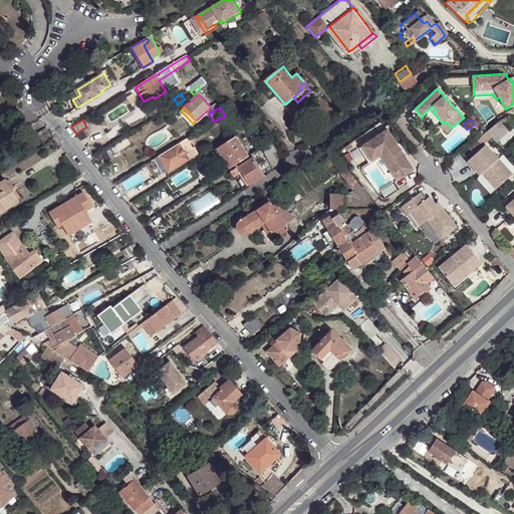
[(510,132),(500,119),(487,132),(497,143),(510,132)]
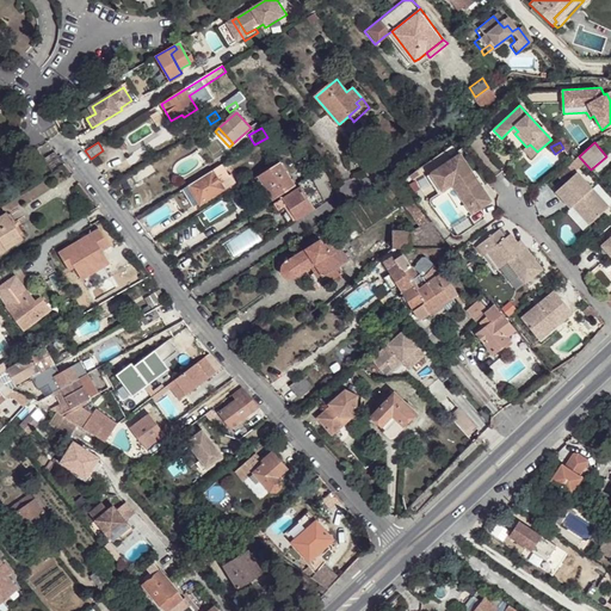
[(289,158),(300,150),(294,143),(283,150),(289,158)]
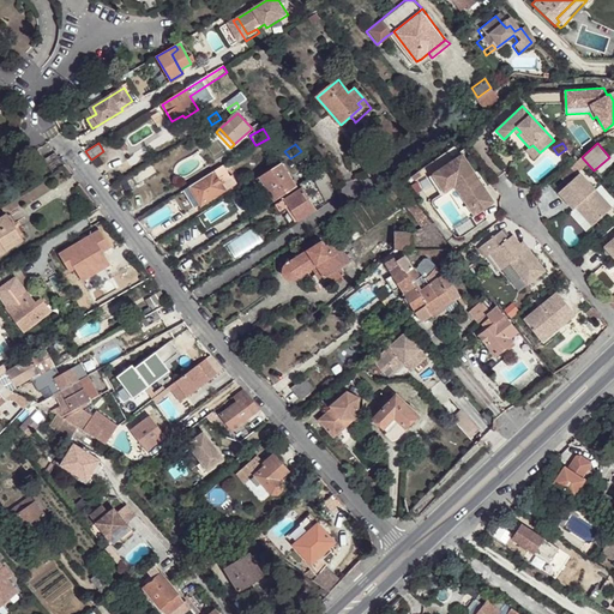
[(534,158),(540,152),(533,145),(529,148),(525,151),(534,158)]
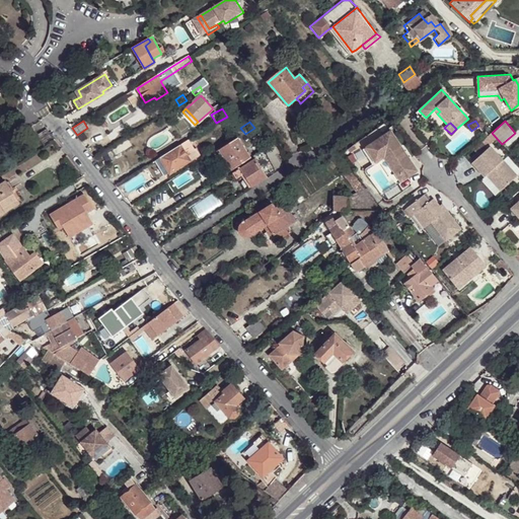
[(33,126),(23,132),(29,141),(40,135),(33,126)]
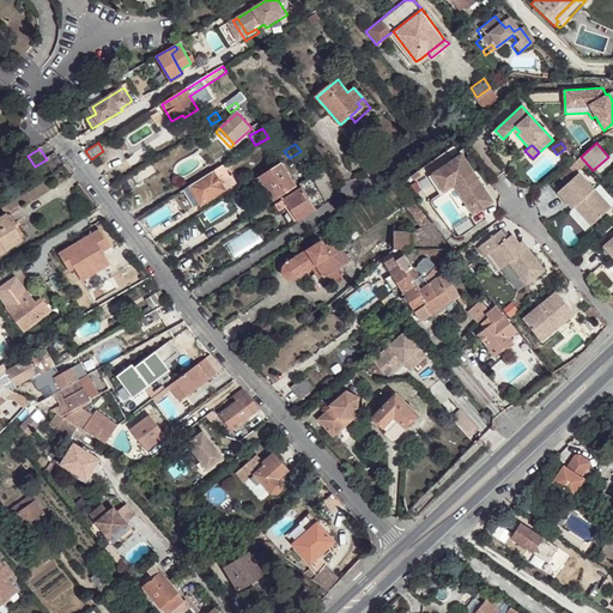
[(461,157),(429,178),(441,196),(455,187),(471,211),(489,198),(473,174),(469,176),(465,168),(467,167),(461,157)]
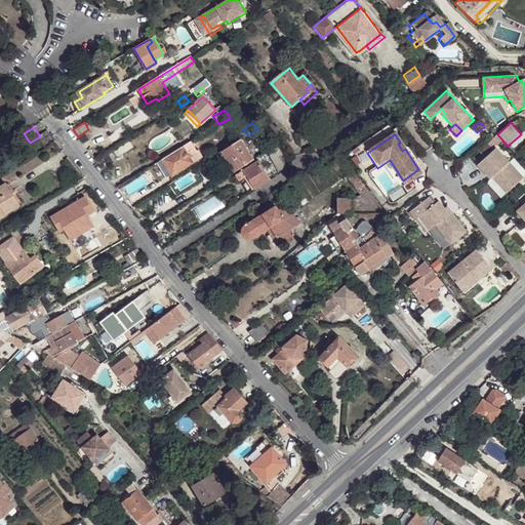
[(254,159),(241,139),(224,150),(237,171),(254,159)]
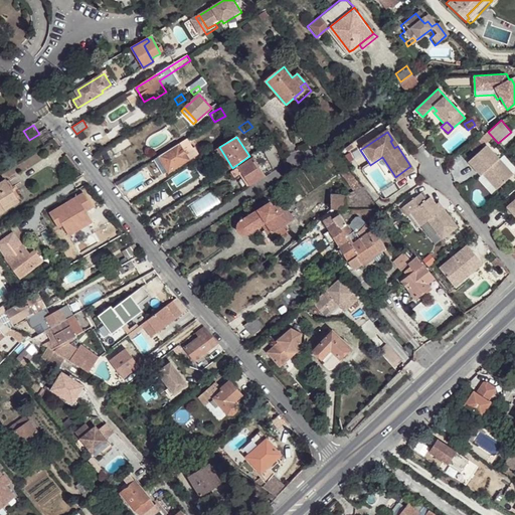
[(195,148),(189,138),(162,155),(166,163),(164,164),(169,171),(188,159),(185,155),(195,148)]
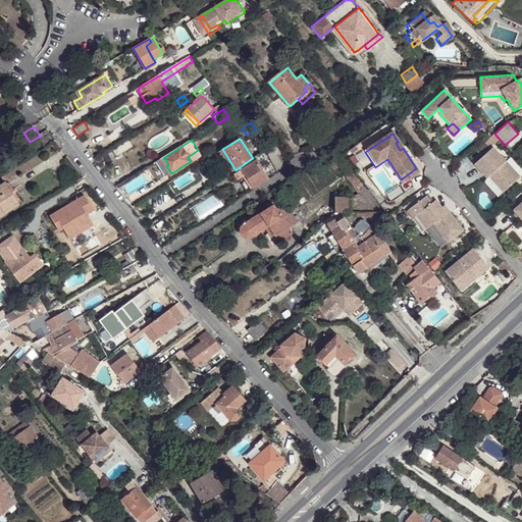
[(273,159),(278,157),(274,149),(276,148),(275,146),(267,150),(273,159)]
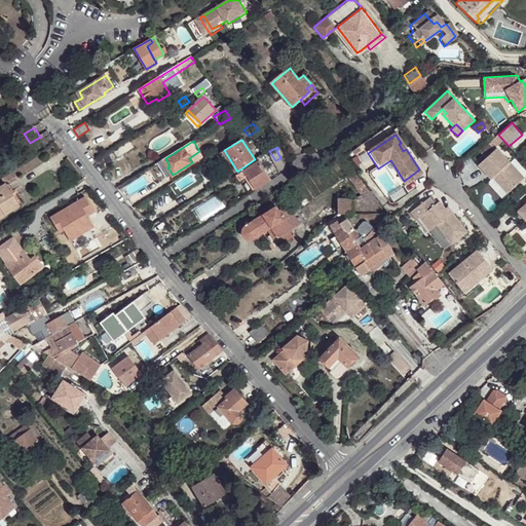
[(523,178),(495,148),(477,164),(490,179),(491,177),(505,193),(523,178)]
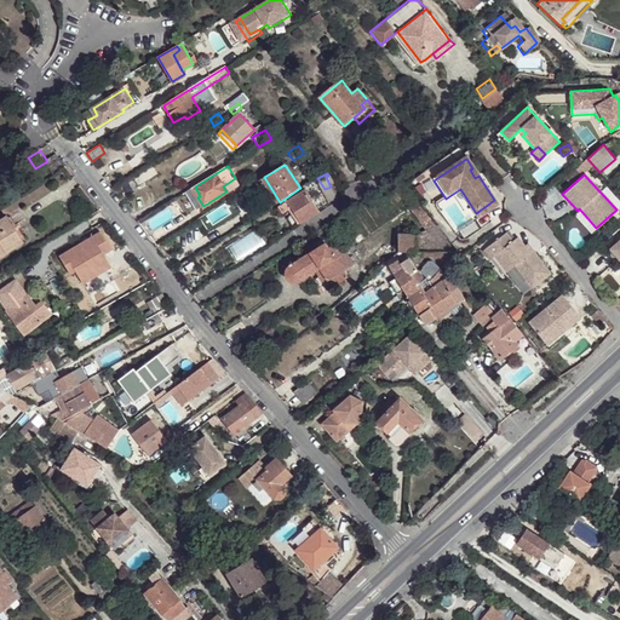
[(280,202),(264,177),(259,181),(275,205),(280,202)]
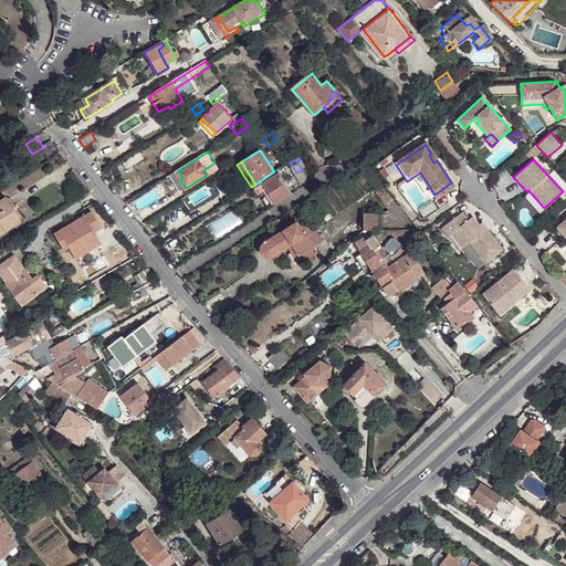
[(182,179),(178,170),(170,176),(175,184),(180,180),(182,179)]
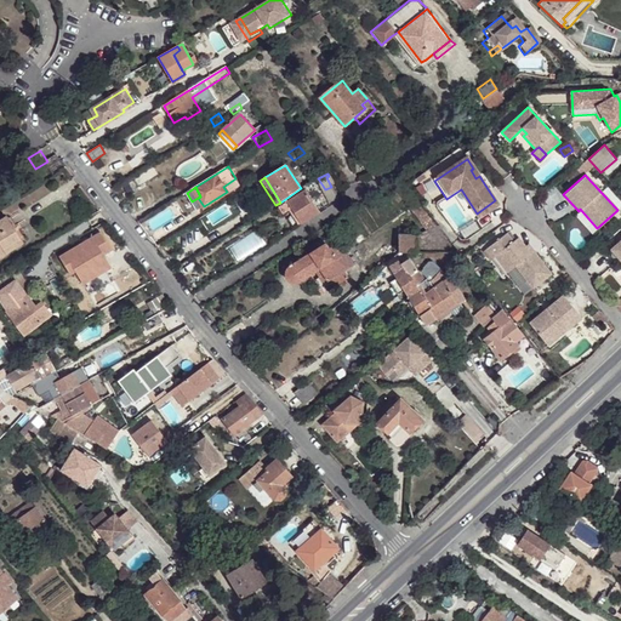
[(302,223),(322,212),(306,188),(278,205),(284,215),(294,209),(302,223)]
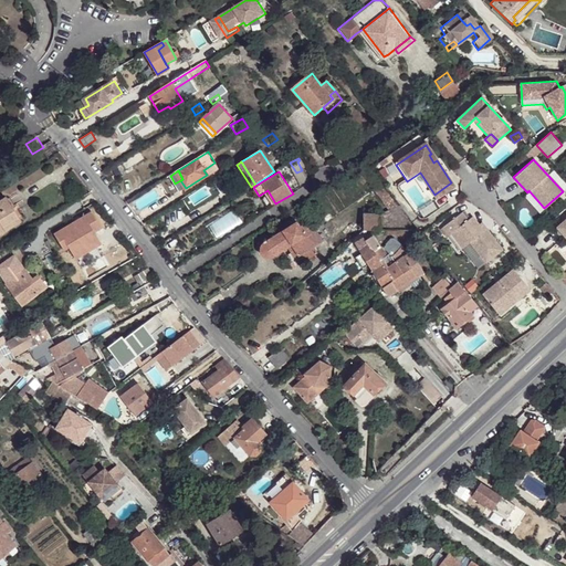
[(451,182),(435,195),(438,200),(456,188),(451,182)]
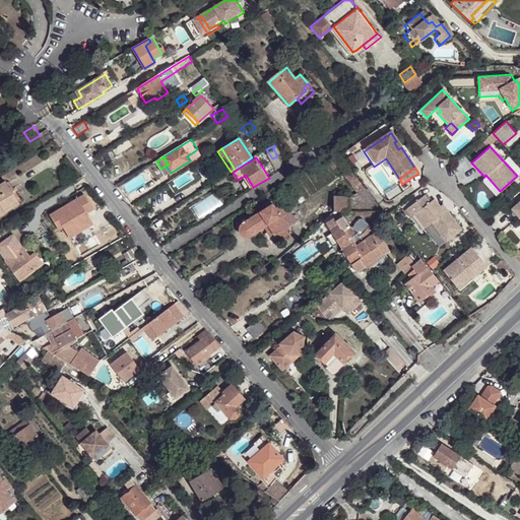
[(354,197),(335,196),(334,210),(351,211),(383,210),(350,169),(343,175),(359,195),(354,197)]
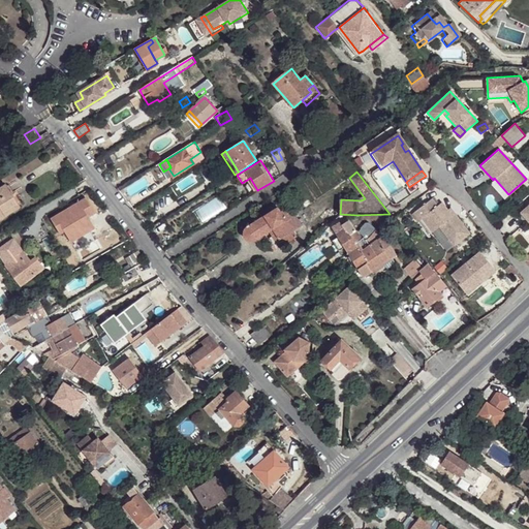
[(0,218),(6,215),(3,211),(19,201),(16,196),(13,193),(7,183),(0,187),(0,218)]
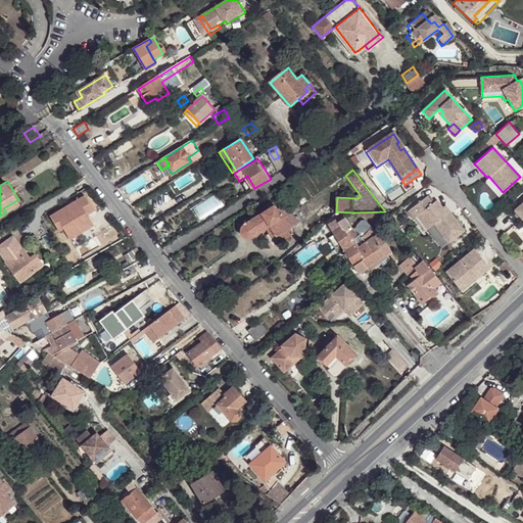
[(93,222),(88,215),(94,209),(84,196),(52,221),(62,234),(66,231),(74,241),(90,229),(87,226),(93,222)]
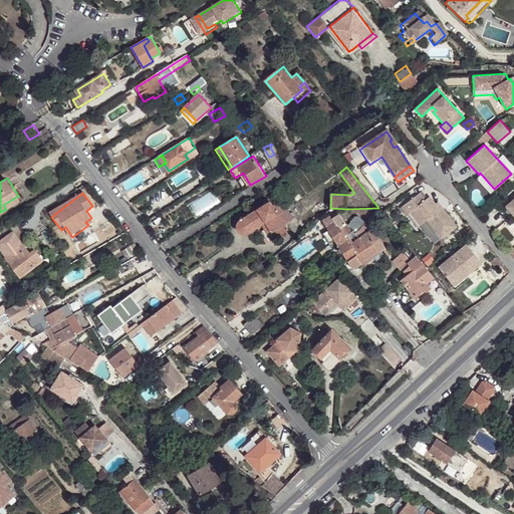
[(418,194),(401,208),(407,215),(409,213),(420,226),(427,221),(441,239),(456,226),(441,208),(439,210),(428,197),(424,200),(418,194)]
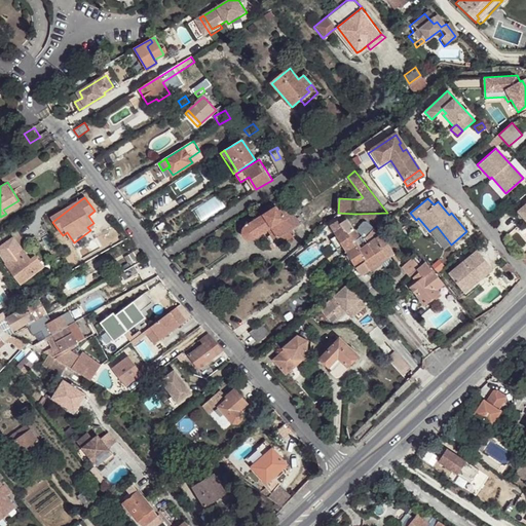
[(22,204),(19,200),(3,210),(6,214),(22,204)]
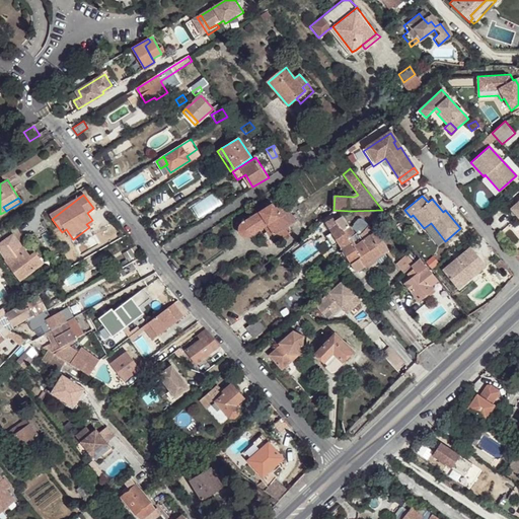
[(285,202),(276,208),(288,227),(297,221),(285,202)]
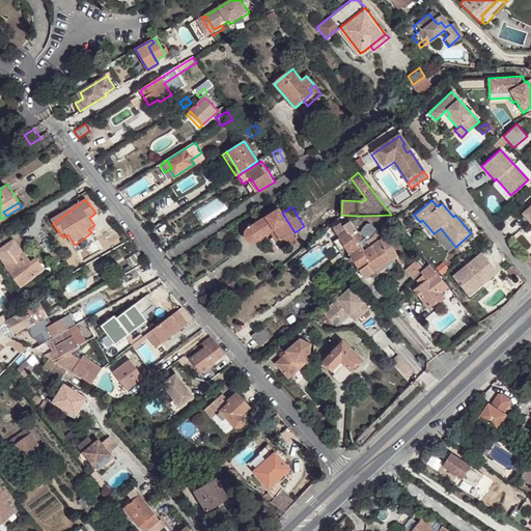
[(295,232),(282,213),(279,207),(249,227),(248,227),(245,230),(244,234),(245,239),(248,242),(251,243),(256,242),(272,231),(281,249),(298,238),(295,232)]
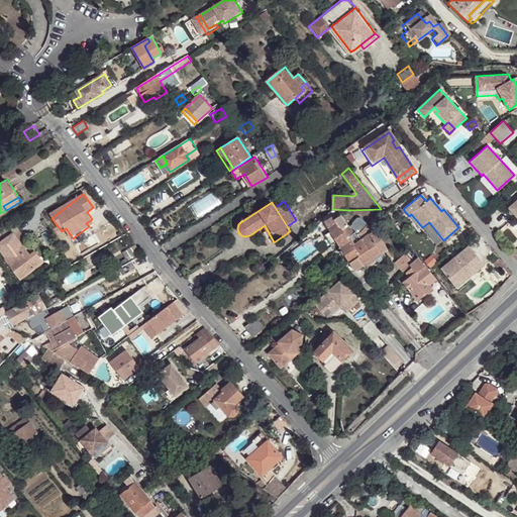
[(376,231),(371,234),(362,242),(358,236),(367,226),(369,223),(362,217),(357,217),(353,223),(350,227),(343,213),(336,217),(335,215),(326,220),(331,230),(326,233),(331,243),(336,241),(348,263),(352,271),(382,253),(387,251),(376,231)]
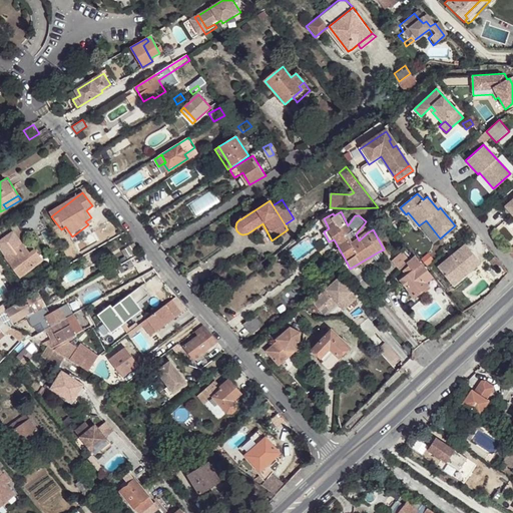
[(368,232),(364,224),(356,234),(359,240),(368,232)]
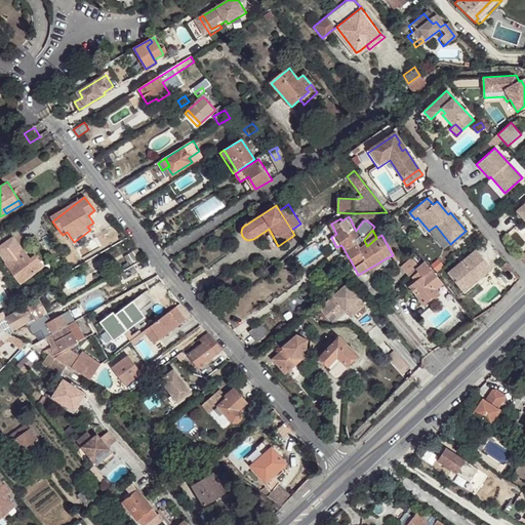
[(13,236),(0,244),(0,253),(22,283),(44,267),(35,254),(30,258),(13,236)]
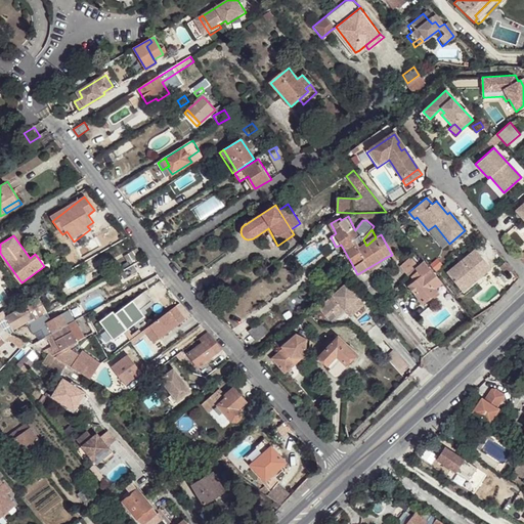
[(141,253),(137,249),(127,255),(133,265),(141,260),(138,256),(141,254),(141,253)]
